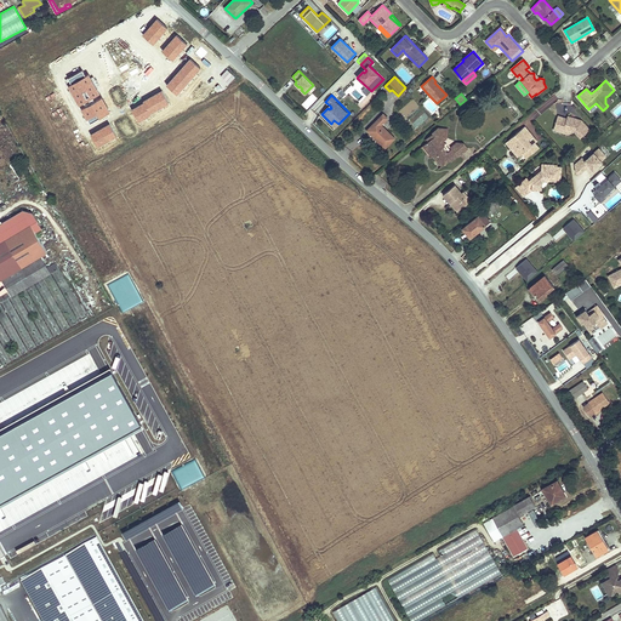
[(385,148),(394,138),(381,125),(387,118),(383,114),(368,130),(371,134),(371,135),(385,148)]
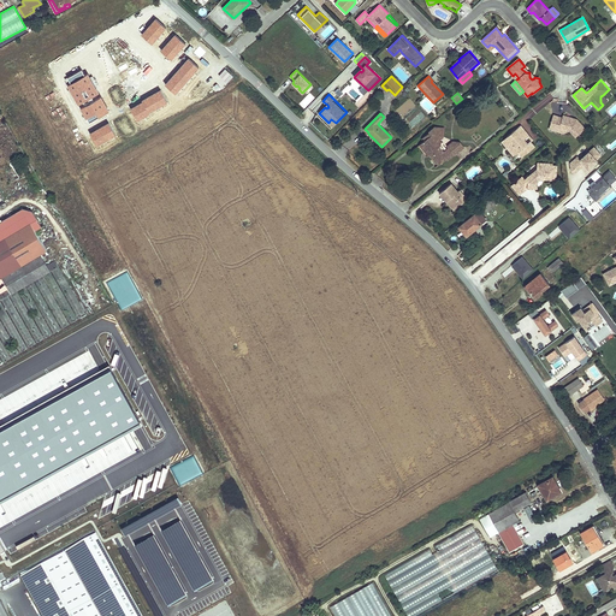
[(563,116),(562,118),(554,114),(549,129),(556,130),(557,126),(569,130),(575,137),(585,129),(576,119),(574,119),(573,119),(572,119),(572,118),(563,116)]
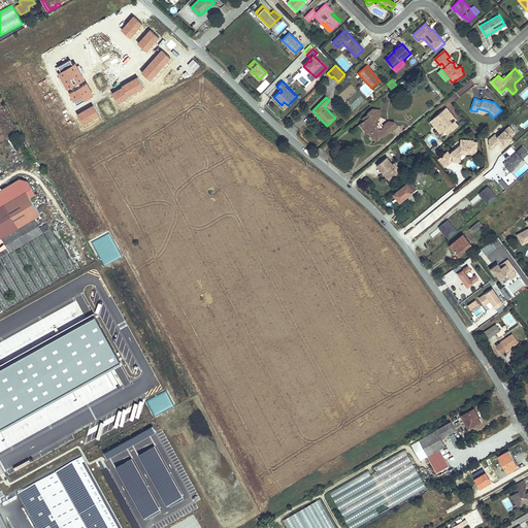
[(449,119),(453,116),(447,107),(435,117),(438,121),(435,123),(442,131),(444,130),(448,134),(458,126),(455,121),(453,123),(449,119)]
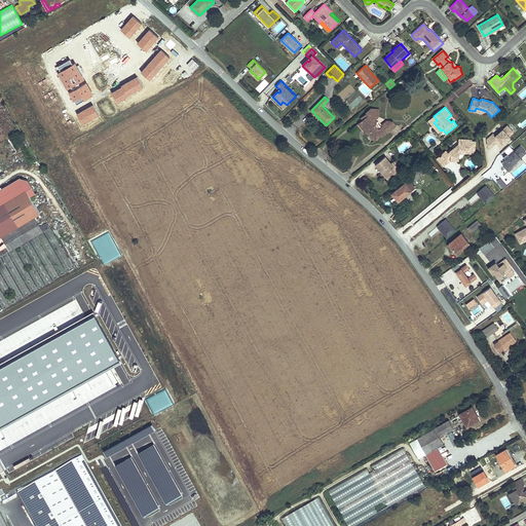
[(367,113),(363,116),(364,118),(360,122),(364,128),(366,127),(368,130),(367,132),(374,141),(379,137),(380,135),(383,136),(384,134),(384,132),(388,133),(389,130),(389,129),(389,127),(393,127),(397,125),(393,121),(387,120),(386,124),(383,126),(379,129),(375,125),(376,124),(376,121),(375,120),(378,117),(379,109),(371,108),(366,112),(367,113)]
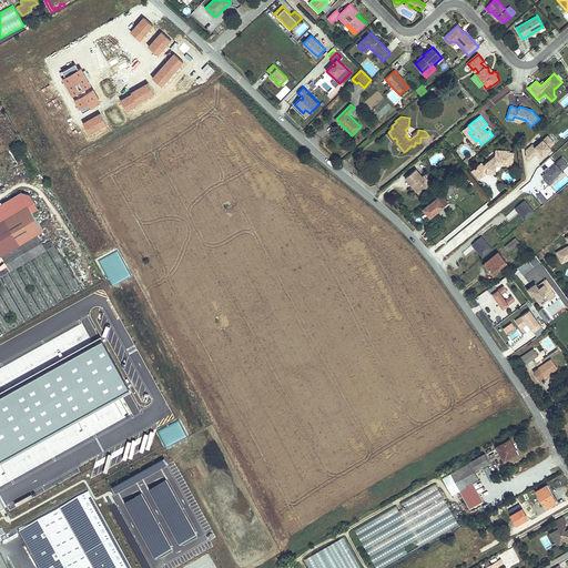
[(468,132),(472,130),(468,125),(463,130),(474,143),(476,141),(468,132)]
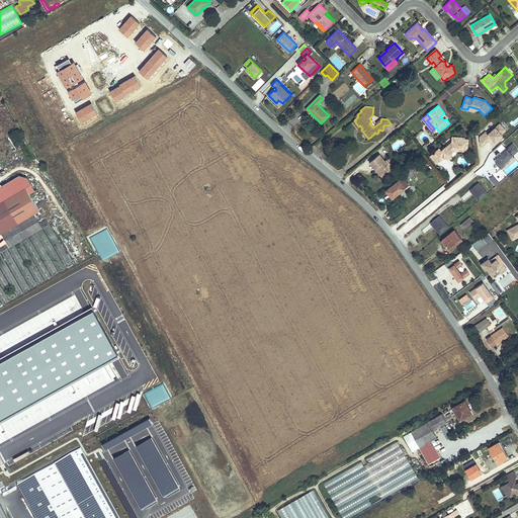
[(358,126),(354,120),(352,121),(360,131),(361,130),(362,128),(360,125),(358,126)]
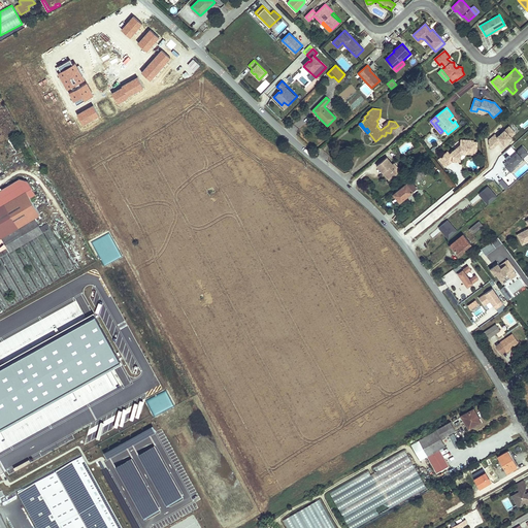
[(504,144),(512,138),(510,136),(515,133),(509,126),(497,136),(495,134),(489,139),(490,146),(492,149),(501,141),(504,144)]
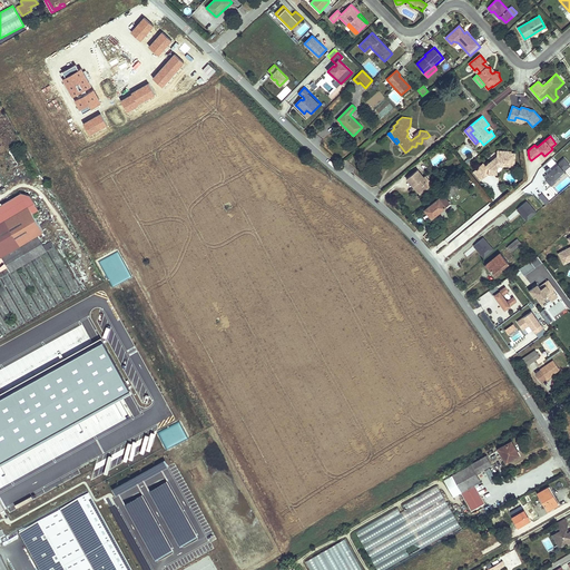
[(511,154),(511,151),(498,150),(497,157),(485,166),(484,164),(478,169),(484,177),(489,174),(494,174),(494,169),(500,165),(514,166),(514,154),(511,154)]
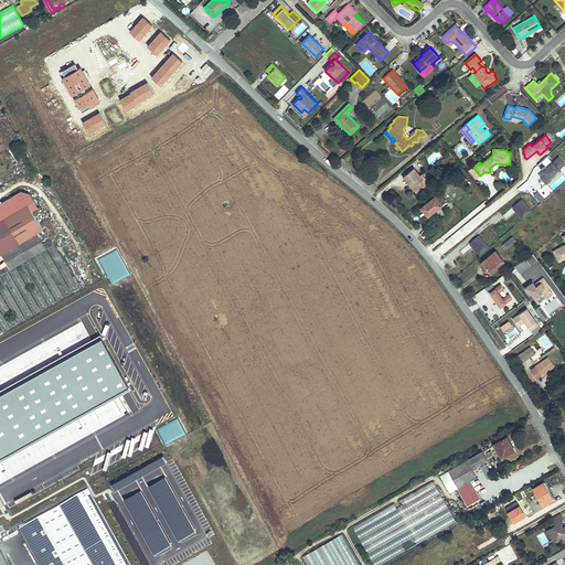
[(561,171),(558,169),(564,164),(560,157),(553,162),(547,156),(541,161),(545,166),(541,169),(543,171),(541,173),(543,176),(541,178),(546,183),(551,180),(548,178),(554,173),(556,176),(561,171)]
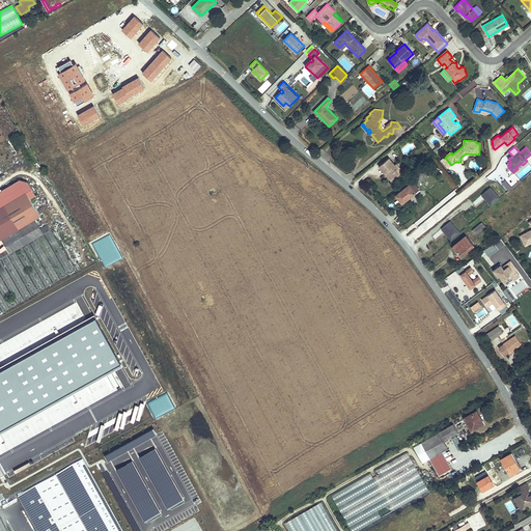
[(385,173),(387,172),(393,179),(401,172),(394,165),(389,158),(379,166),(385,173)]
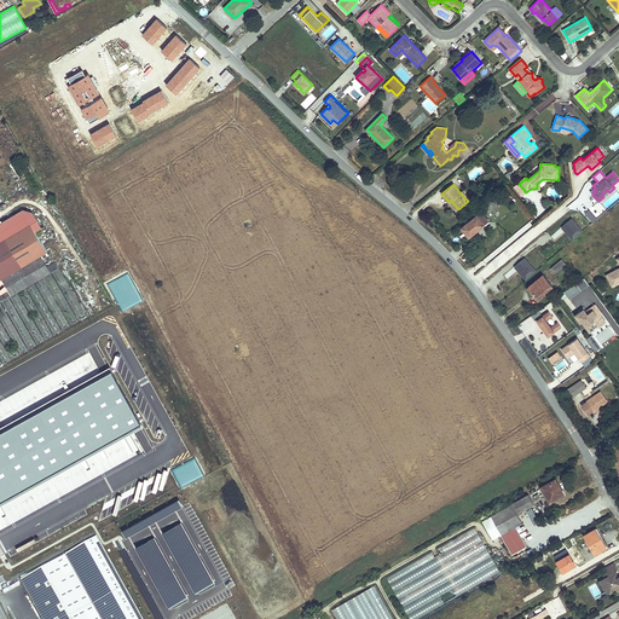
[(521,196),(526,192),(519,184),(514,186),(521,196)]
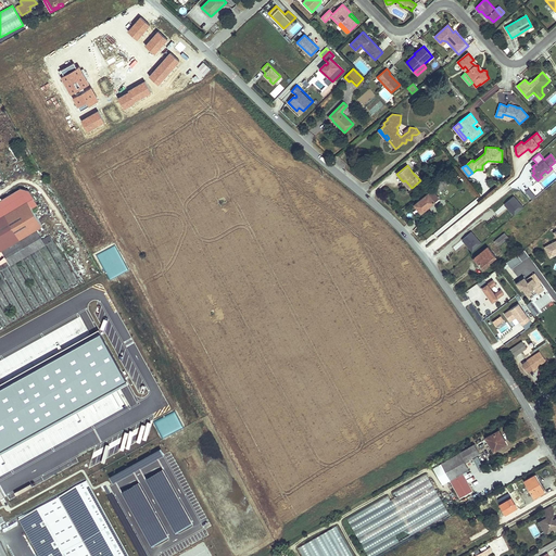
[(432,188),(437,192),(450,181),(446,177),(432,188)]
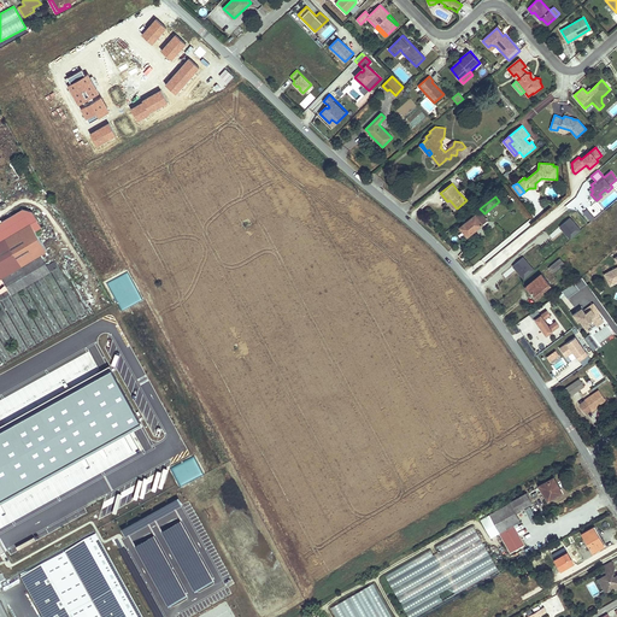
[(52,271),(59,266),(56,262),(47,265),(41,254),(47,251),(35,230),(42,227),(33,211),(23,209),(0,222),(0,291),(1,292),(7,288),(11,294),(12,295),(17,292),(18,291),(25,287),(27,286),(34,281),(35,281),(42,277),(43,276),(51,272),(52,271)]
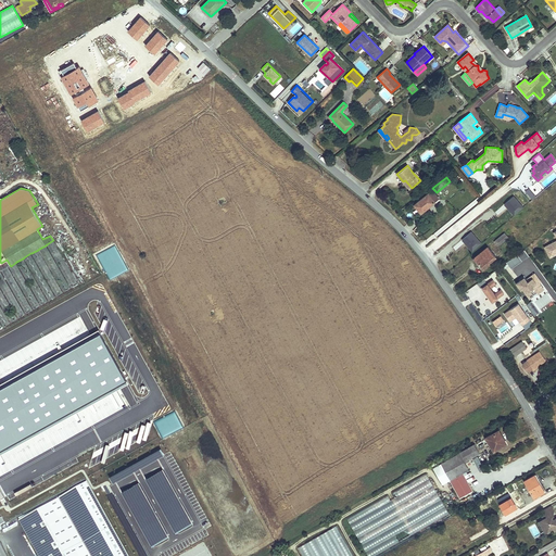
[(529,188),(525,192),(531,201),(536,197),(529,188)]
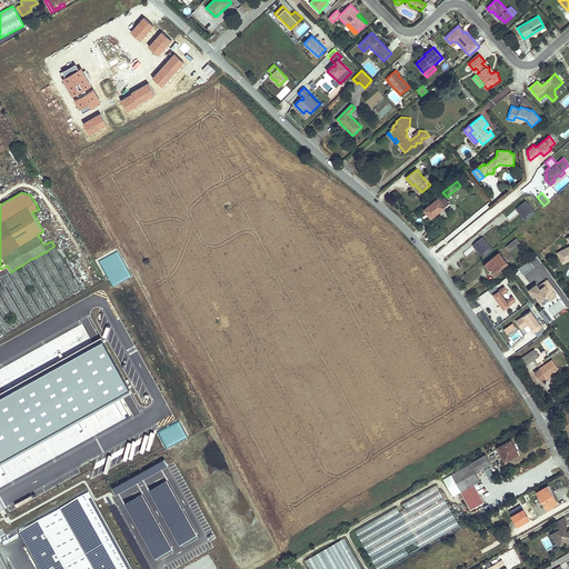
[(446,206),(449,203),(442,195),(439,198),(446,206)]
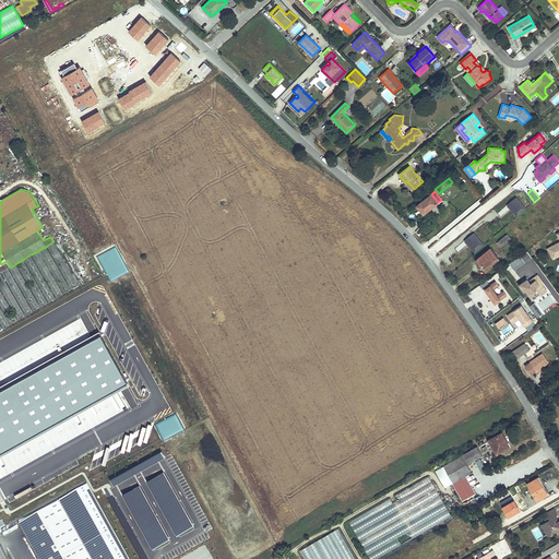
[(424,214),(438,202),(431,194),(417,205),(424,214)]
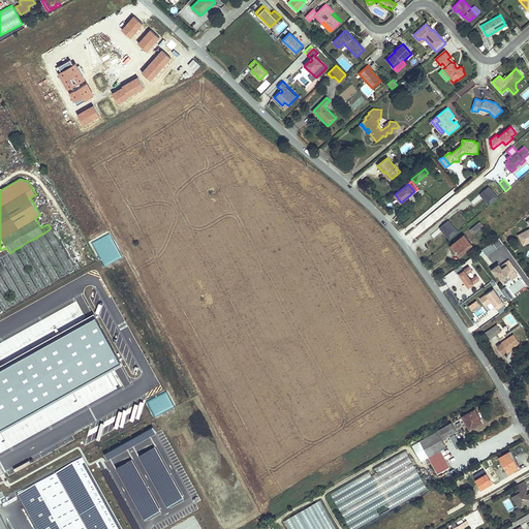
[(498,197),(489,187),(479,194),(489,205),(498,197)]
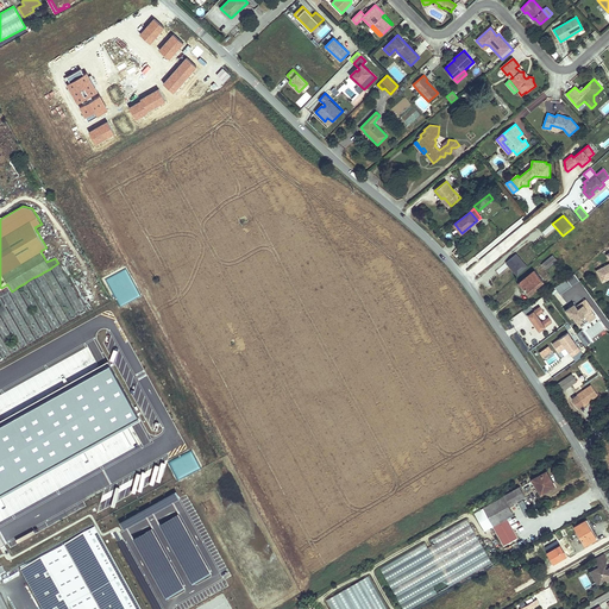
[(608,252),(607,255),(608,258),(608,263),(597,270),(603,282),(608,278),(608,252)]
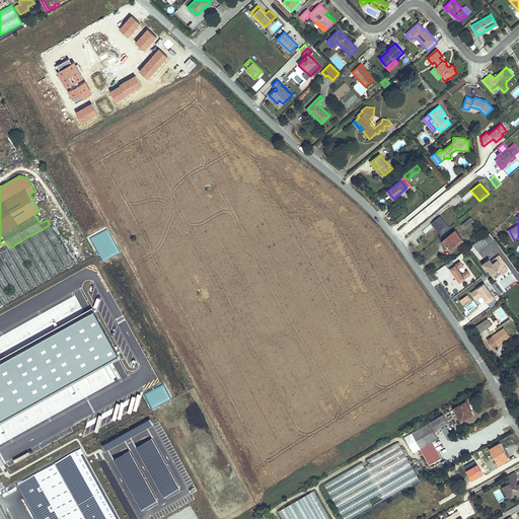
[(449,227),(440,216),(431,224),(441,234),(449,227)]
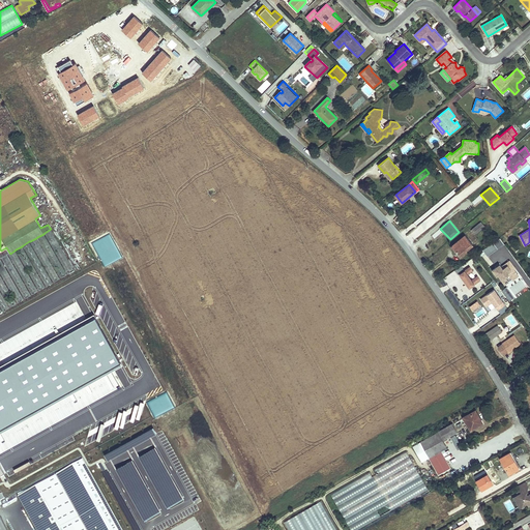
[(481,222),(473,229),(476,233),(484,226),(481,222)]
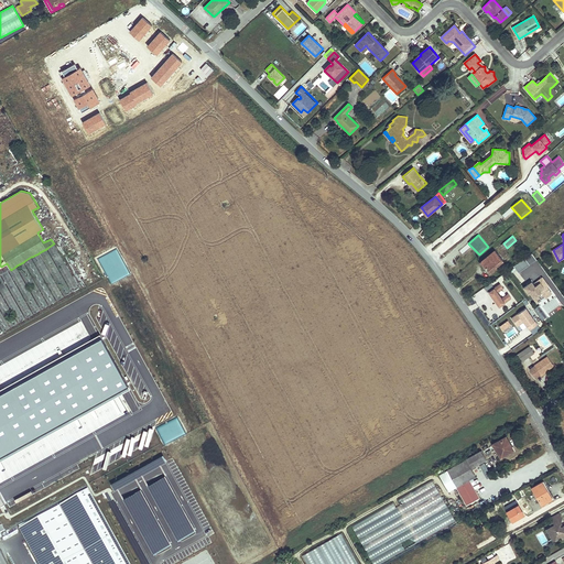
[(79,288),(54,243),(47,248),(73,292),(79,288)]
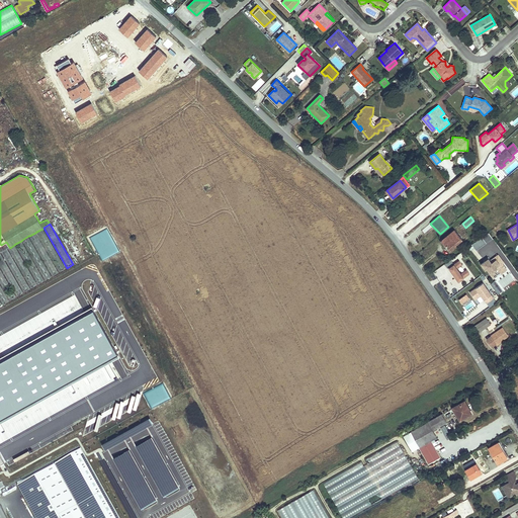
[(66,268),(42,229),(36,232),(60,272),(66,268)]
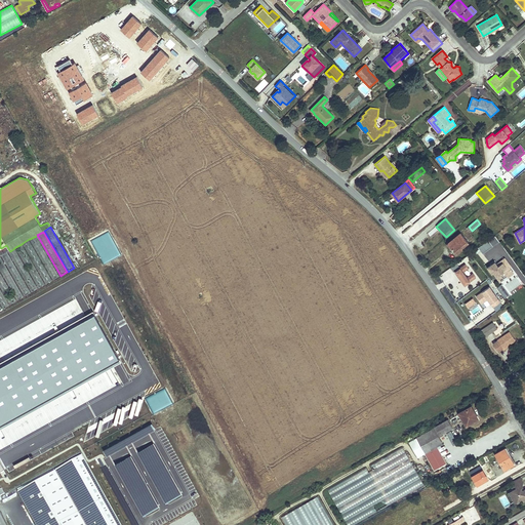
[(469,242),(460,233),(447,244),(451,249),(452,248),(455,251),(457,250),(458,252),(462,249),(461,248),(469,242)]
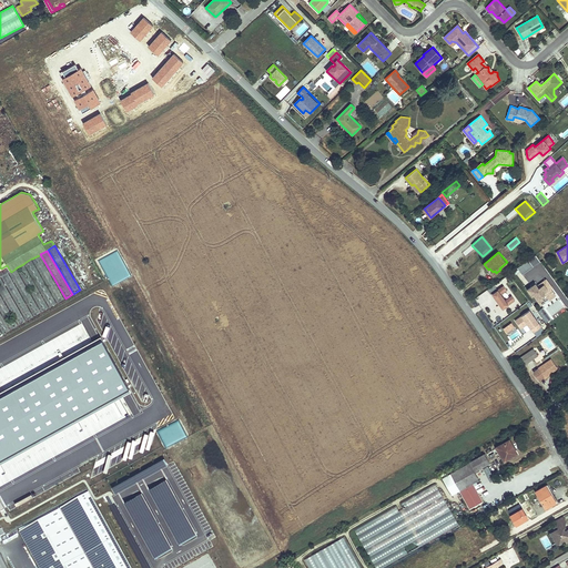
[(58,303),(64,298),(39,255),(32,259),(58,303)]
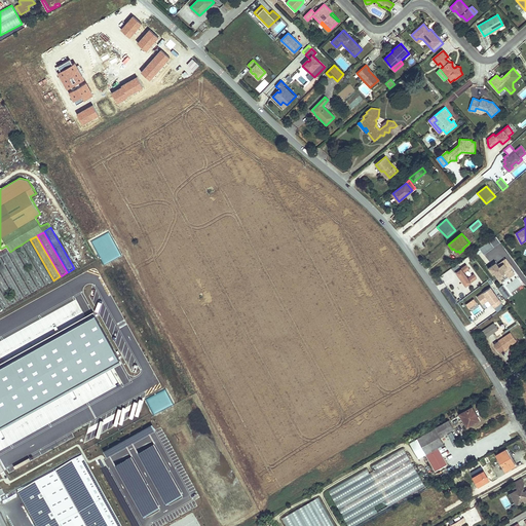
[(29,239),(23,243),(46,285),(52,280),(29,239)]
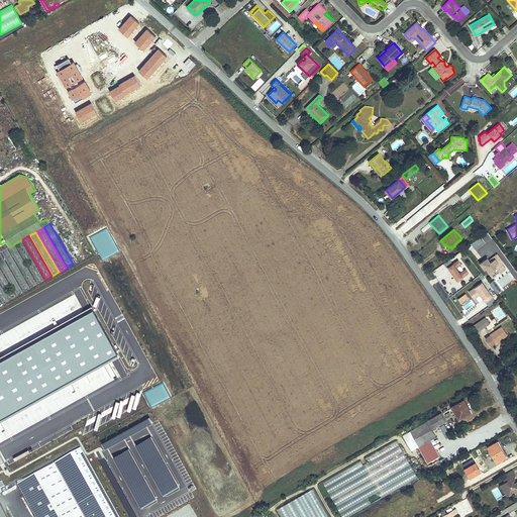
[(471,243),(476,250),(486,242),(482,236),(471,243)]
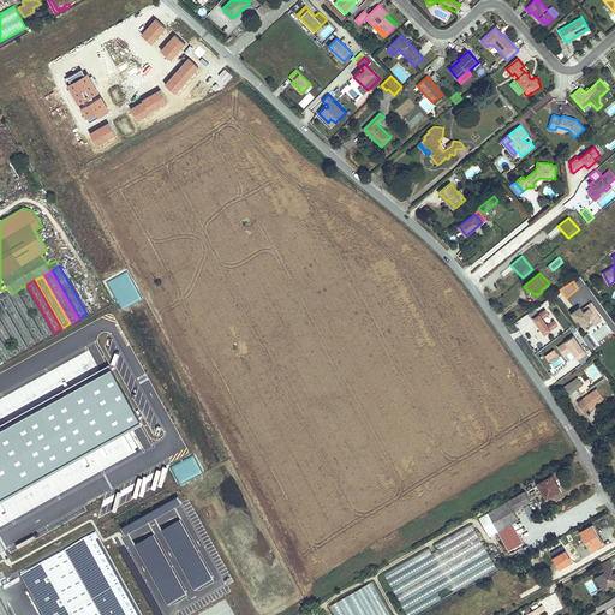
[(18,290),(46,338),(53,333),(25,286),(18,290)]
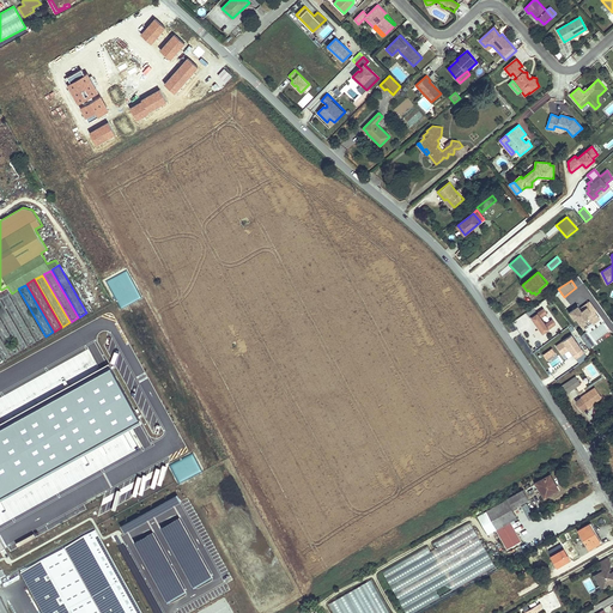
[(7,286),(1,290),(0,290),(0,298),(1,298),(8,295),(10,293),(11,292),(7,286)]
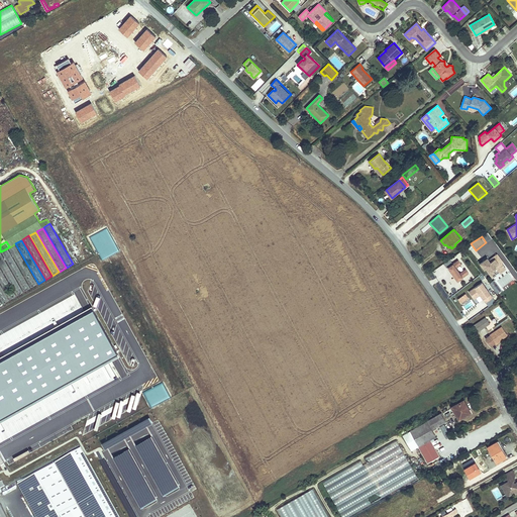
[(31,288),(37,284),(14,244),(10,247),(9,246),(8,247),(31,288)]
